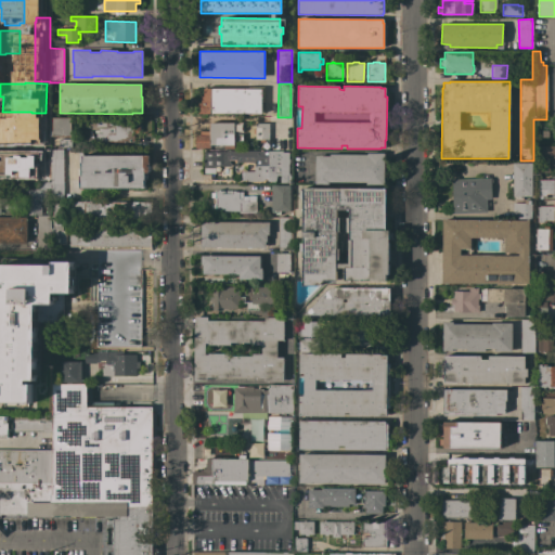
[(201,103),(201,97),(203,97),(203,88),(261,89),(261,114),(197,114),(197,103),(201,103)]
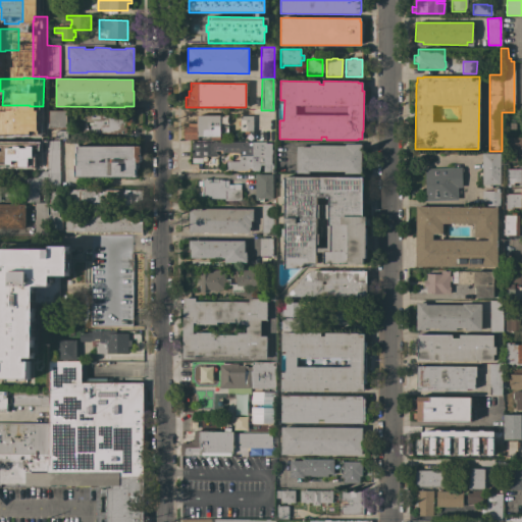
[(0,109),(10,109),(14,109),(29,109),(29,110),(32,110),(32,109),(42,109),(42,139),(32,139),(32,137),(28,137),(28,139),(14,139),(14,137),(10,138),(0,138),(0,109)]
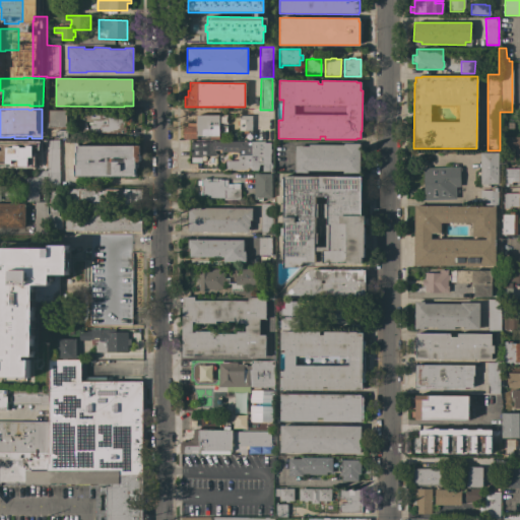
[(66,110),(67,128),(49,128),(49,111),(66,110)]
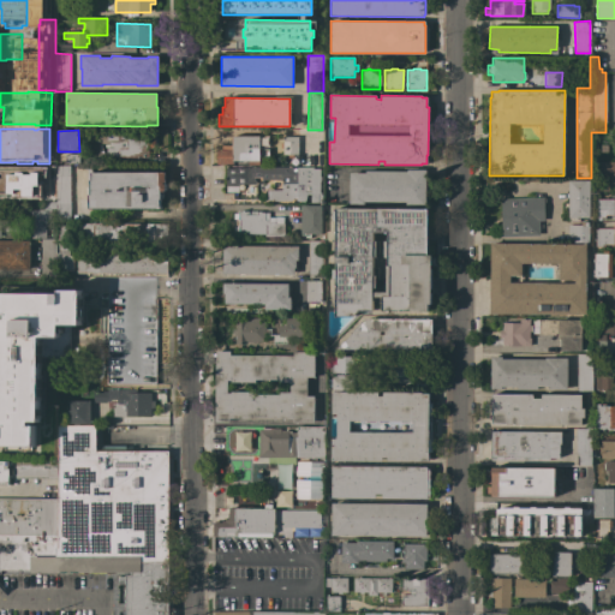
[(109,142),(106,141),(106,131),(148,132),(148,139),(155,139),(154,149),(148,149),(148,156),(138,156),(138,157),(106,157),(106,148),(108,148),(109,142)]
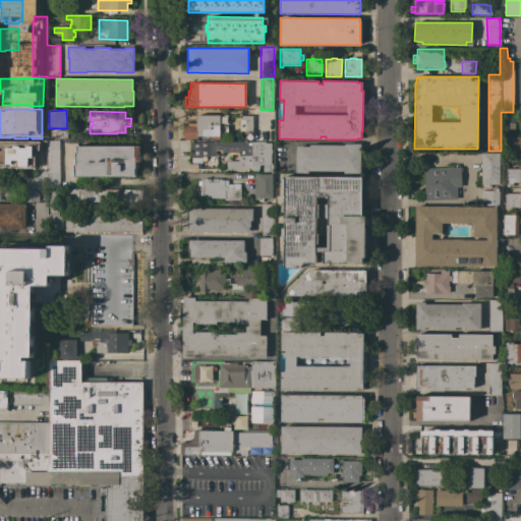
[(183,139),(183,127),(186,127),(186,123),(196,123),(195,116),(219,115),(220,139),(208,139),(208,135),(197,136),(197,139),(183,139)]
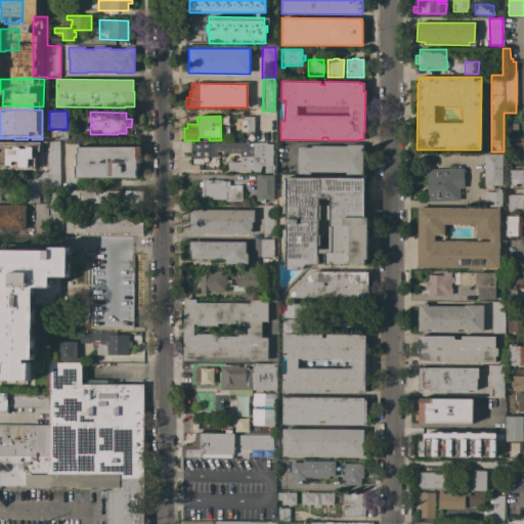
[(253,132),(249,132),(249,134),(244,134),(244,132),(243,132),(243,117),(253,117),(253,132)]
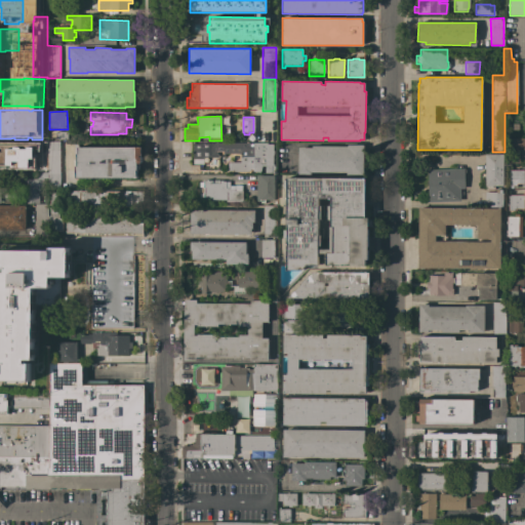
[(68,131),(67,139),(51,139),(52,131),(68,131)]
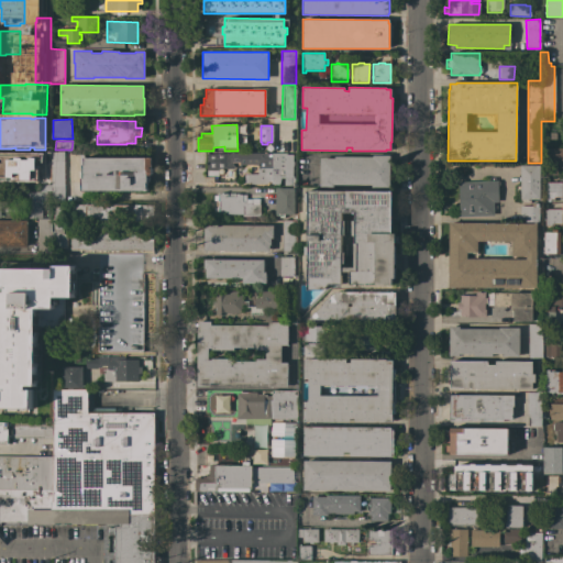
[(562,168),(559,168),(558,164),(556,164),(556,175),(543,175),(543,146),(562,145),(562,168)]
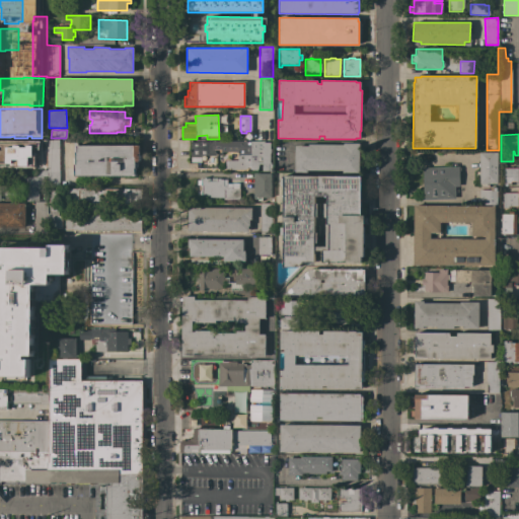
[(194,139),(194,142),(204,142),(204,163),(191,163),(191,155),(191,142),(189,142),(189,139),(194,139)]
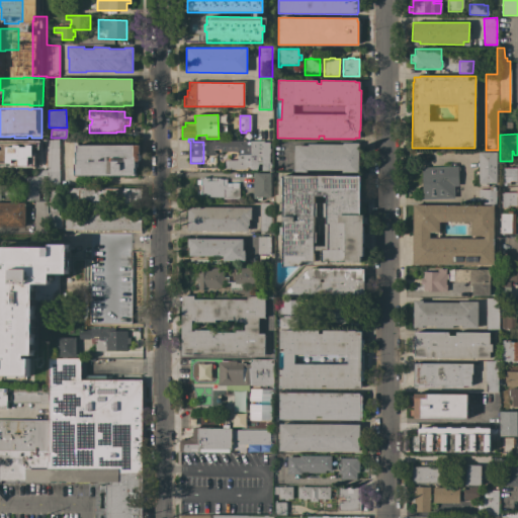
[(0,140),(7,140),(7,148),(8,148),(8,163),(0,163),(0,140)]
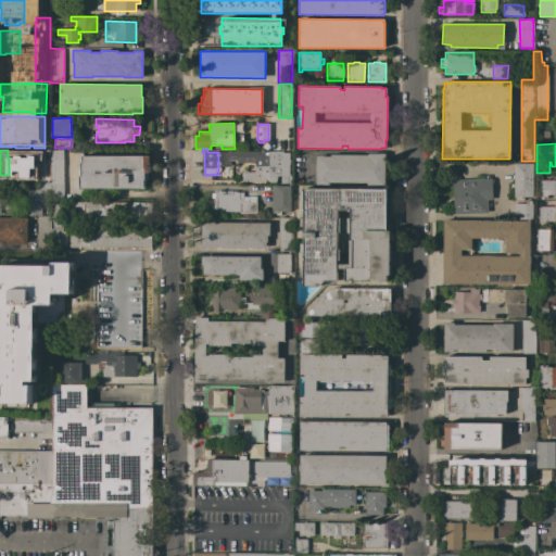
[(63,150),(63,199),(50,199),(50,190),(46,190),(47,204),(40,204),(40,215),(28,215),(27,201),(25,201),(24,181),(19,181),(19,175),(32,175),(32,167),(43,167),(45,182),(50,182),(50,150),(63,150)]
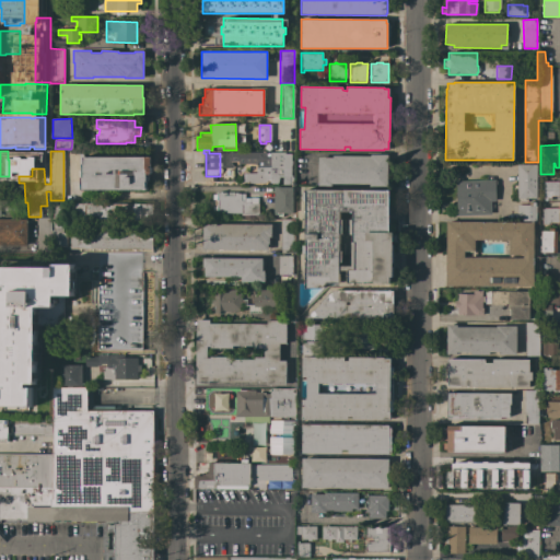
[(256,164),(242,164),(242,152),(281,152),(281,183),(242,183),(242,173),(256,173),(256,164)]
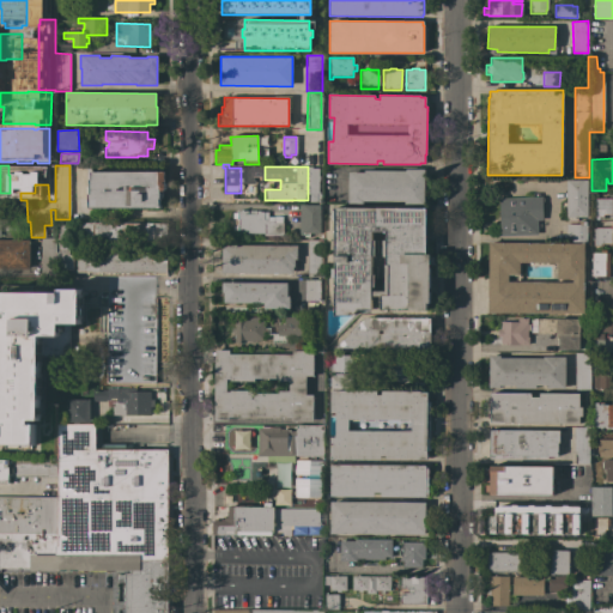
[(309,167),(317,167),(319,176),(319,181),(317,181),(317,202),(309,202),(309,167)]
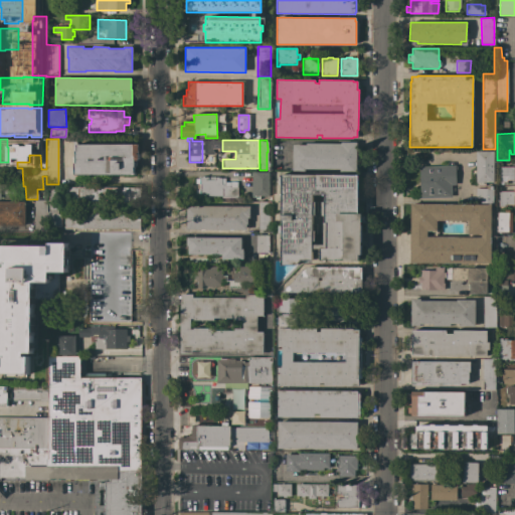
[(138,144),(138,154),(139,155),(138,159),(136,161),(137,167),(134,167),(134,174),(73,175),(73,163),(72,163),(72,142),(76,142),(76,144),(138,144)]
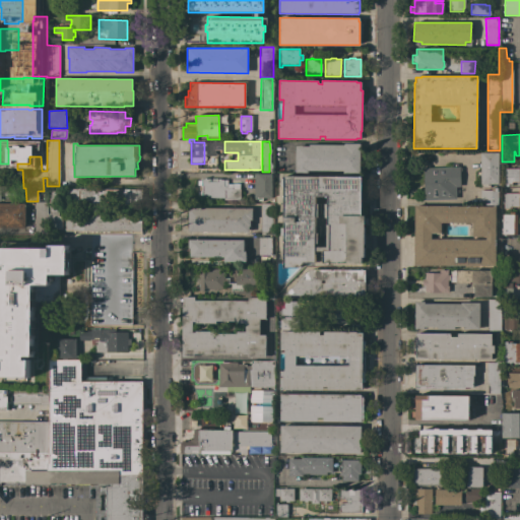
[(309,146),(309,145),(343,145),(343,143),(360,143),(360,173),(343,173),(343,171),(307,171),(307,173),(296,173),(296,146),(309,146)]
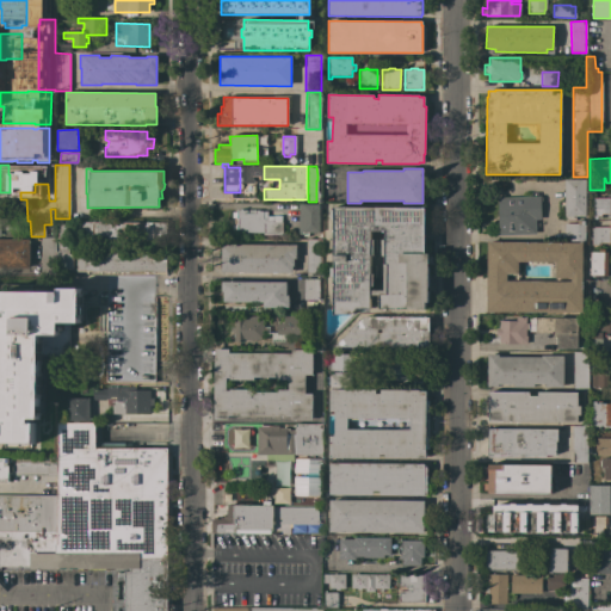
[(586,179),(586,216),(565,216),(565,179),(586,179)]
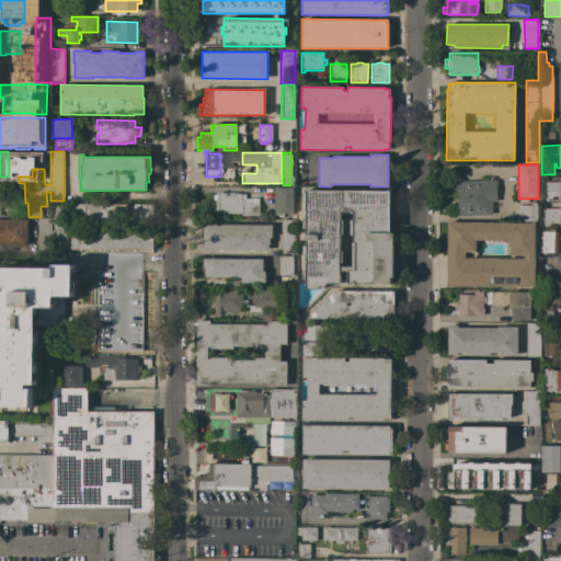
[(560,197),(551,196),(551,198),(547,198),(547,202),(545,202),(545,198),(544,198),(544,179),(546,179),(546,182),(560,182),(560,197)]
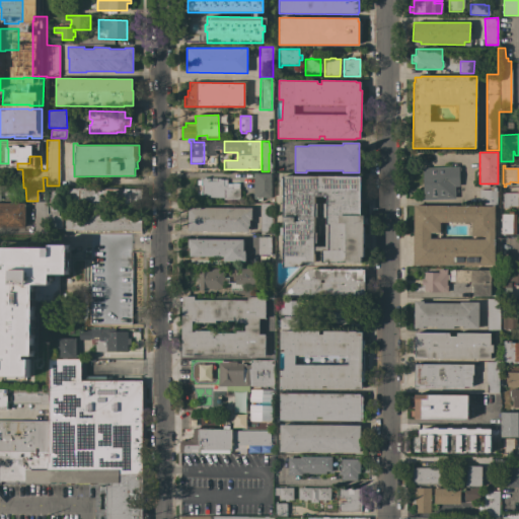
[(422,168),(459,166),(459,167),(460,167),(460,172),(458,172),(459,187),(454,187),(455,199),(424,200),(422,168)]
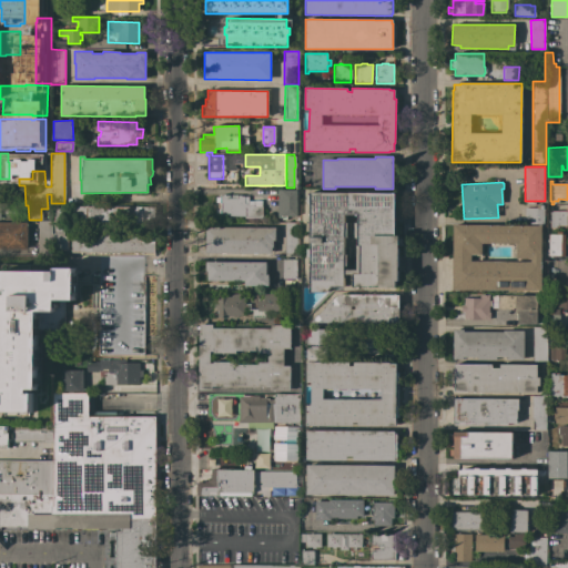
[(277,190),(296,190),(296,216),(277,216),(277,190)]
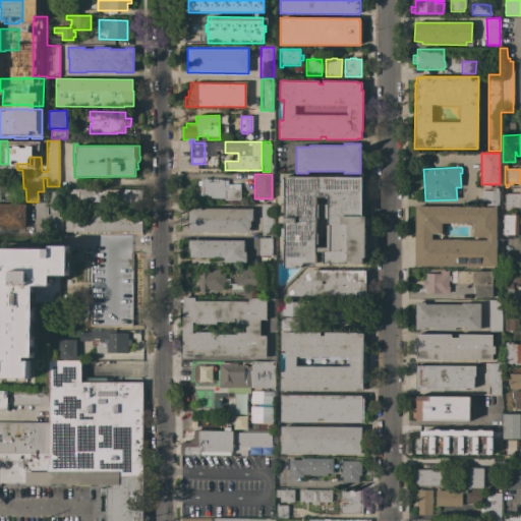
[(283,269),(284,259),(281,258),(281,251),(283,251),(284,236),(281,236),(282,228),(283,228),(284,212),(281,212),(281,205),(283,205),(284,186),(281,186),(281,179),(284,179),(284,176),(362,177),(361,216),(365,216),(365,257),(362,257),(362,264),(323,264),(323,251),(315,251),(315,264),(303,264),(298,269),(283,269)]
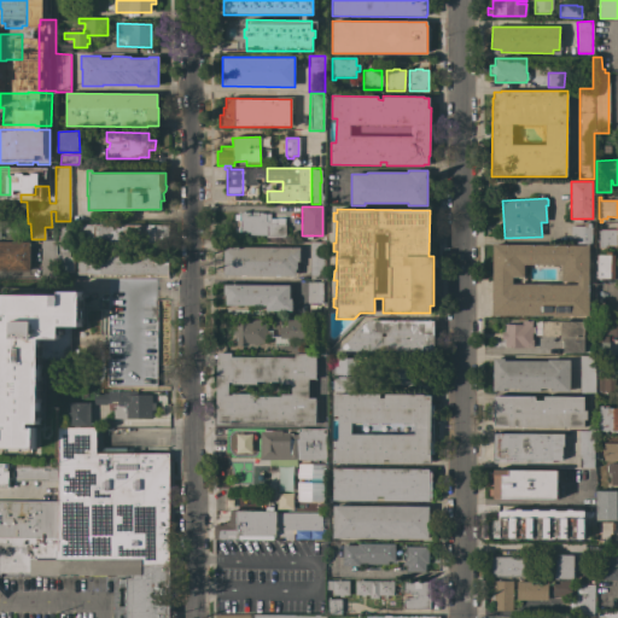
[(234,235),(234,228),(235,228),(235,220),(234,220),(235,213),(262,213),(262,214),(270,214),(269,217),(284,219),(284,238),(266,238),(266,235),(234,235)]
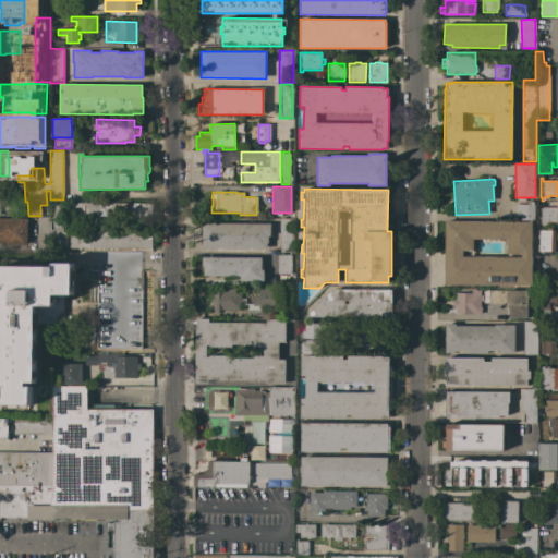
[(540,223),(540,207),(556,207),(556,201),(557,201),(557,213),(556,213),(556,222),(548,222),(548,223),(540,223)]
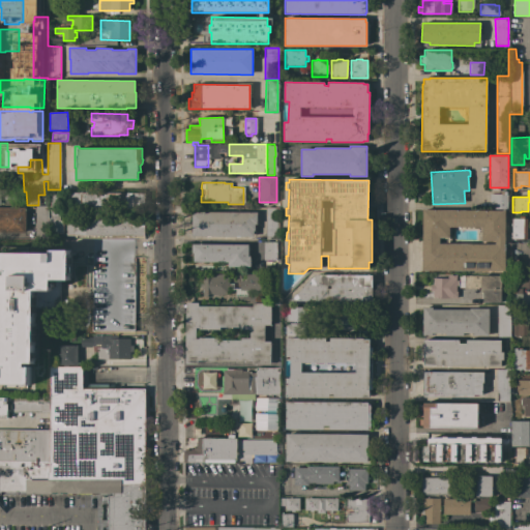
[(4,194),(4,192),(19,193),(18,204),(4,204),(4,203),(2,203),(2,194),(4,194)]
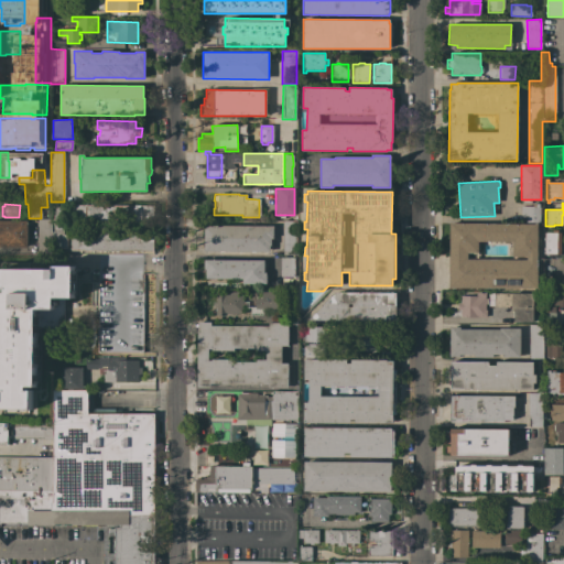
[(532,206),(532,204),(539,204),(539,207),(540,207),(540,223),(525,223),(525,219),(520,219),(520,206),(532,206)]
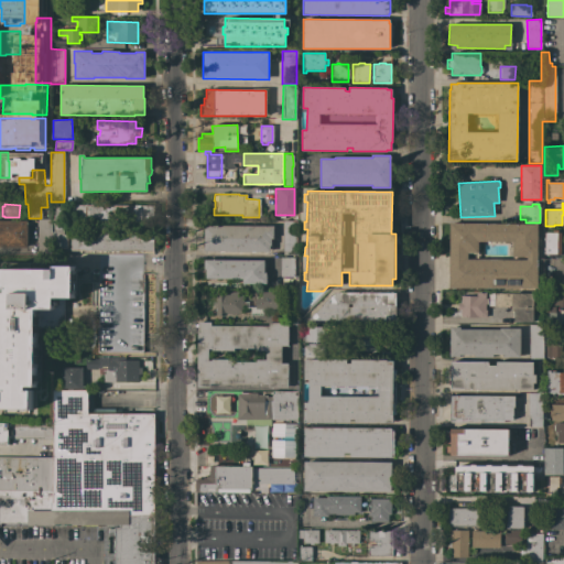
[(53,219),(53,207),(69,207),(69,205),(153,205),(153,251),(52,250),(52,253),(38,253),(38,219),(53,219)]
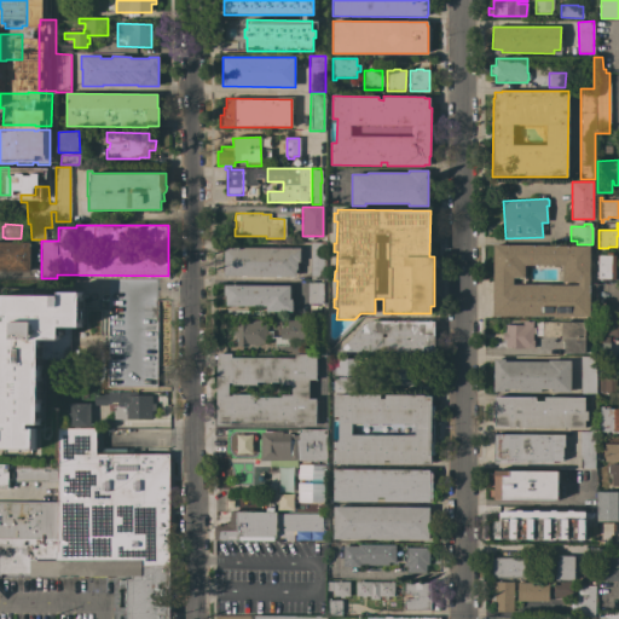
[(0,242),(30,242),(30,272),(6,272),(6,271),(0,271),(0,242)]
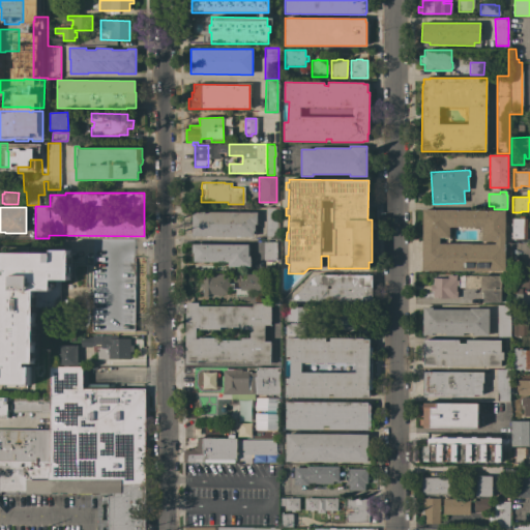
[(278,208),(278,239),(265,239),(265,208),(278,208)]
